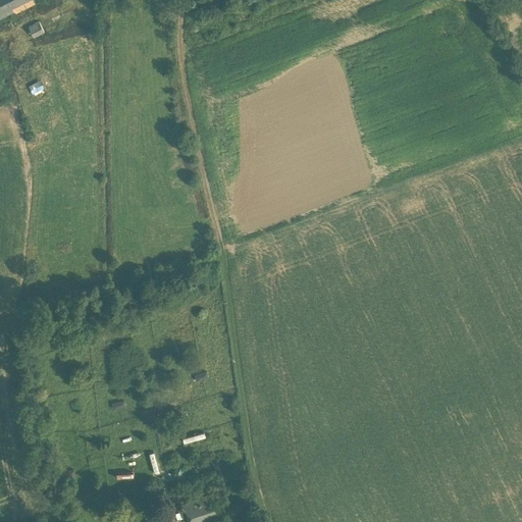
[(33,0),(0,0),(0,24),(3,23),(0,17),(14,11),(15,13),(35,3),(33,0)]
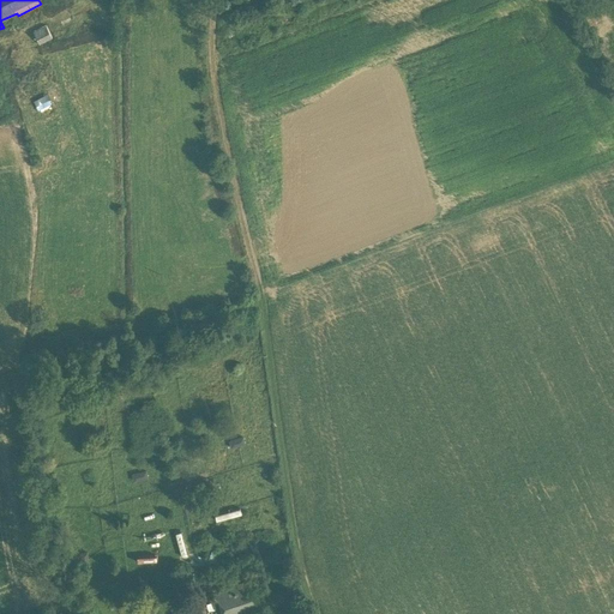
[(43,18),(31,24),(43,52),(49,49),(52,54),(59,50),(43,18)]
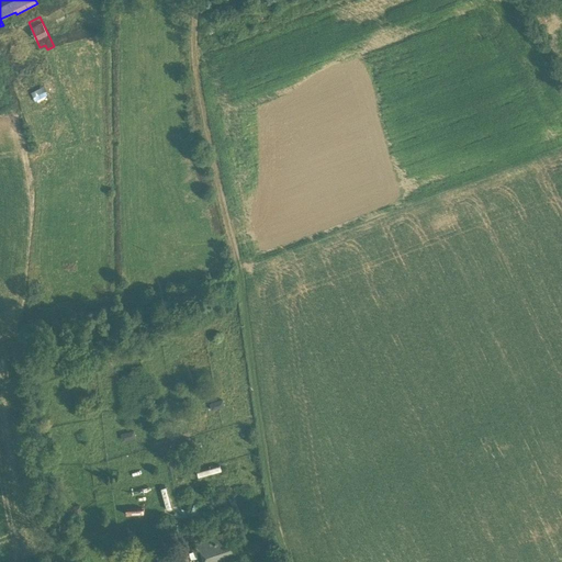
[(30,91),(34,100),(46,93),(42,85),(30,91)]
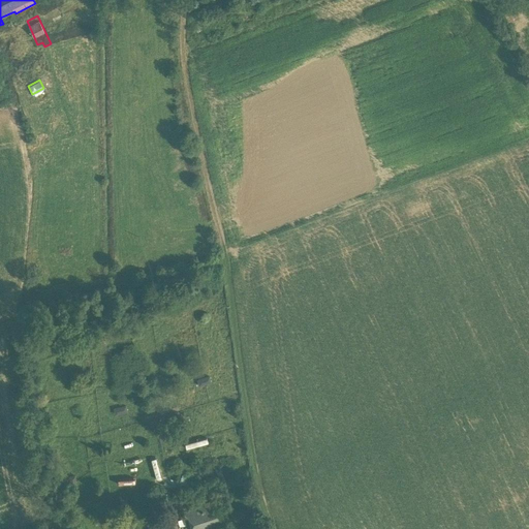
[(209,375),(197,378),(198,384),(211,381),(209,375)]
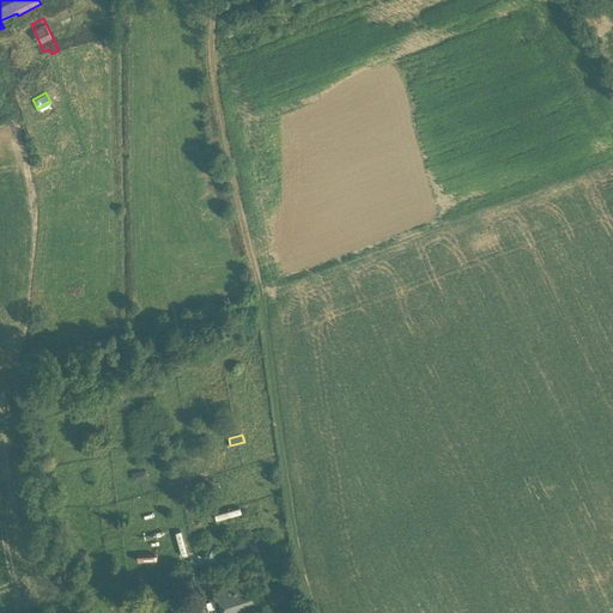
[(146,468),(131,472),(133,480),(147,477),(146,468)]
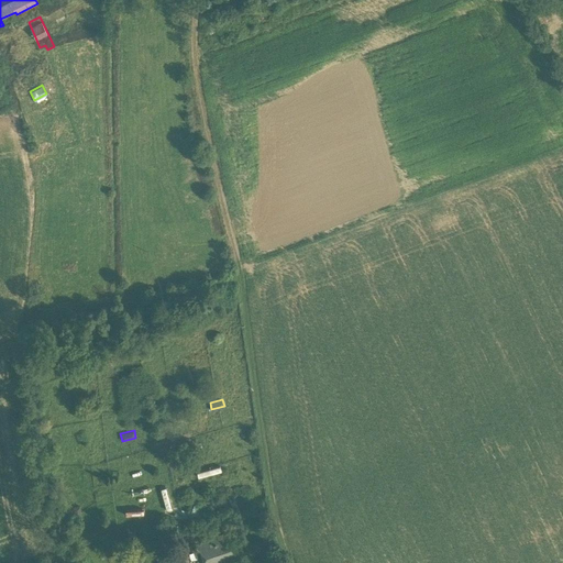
[(228,531),(197,541),(203,562),(225,562),(236,559),(228,531)]
